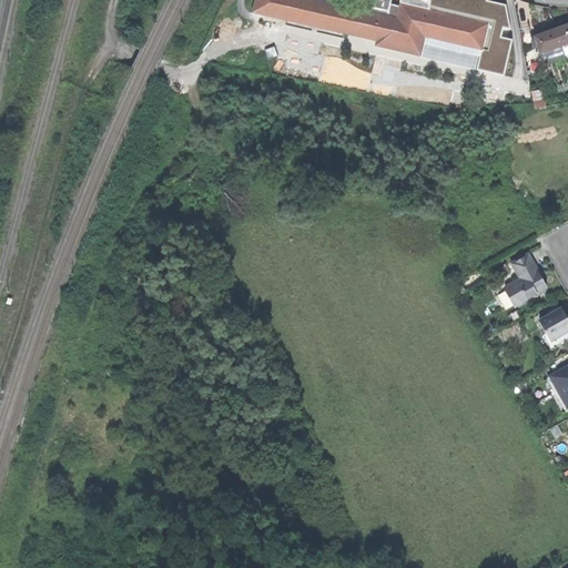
[(425,37),(482,50),(488,24),(479,22),(484,0),(442,0),(440,13),(418,8),(399,3),(399,6),(397,18),(387,16),(389,3),(389,0),(358,0),(357,9),(320,0),(255,0),(253,10),(376,39),(375,44),(421,54),(425,37)]
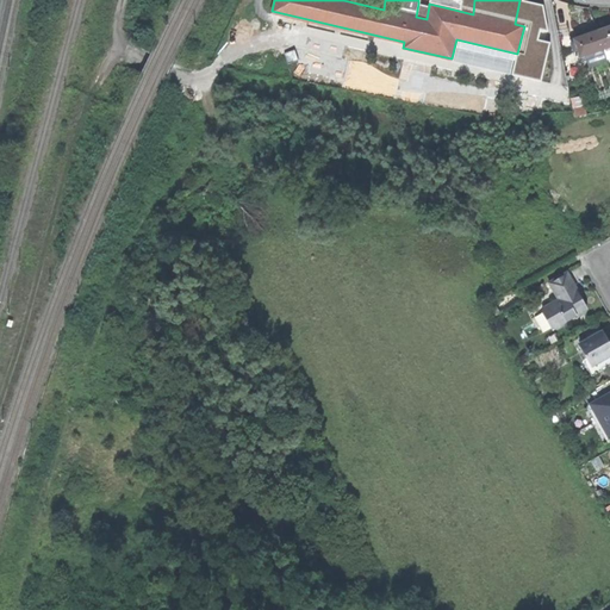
[(429,6),(418,4),(416,17),(427,19),(429,6)]
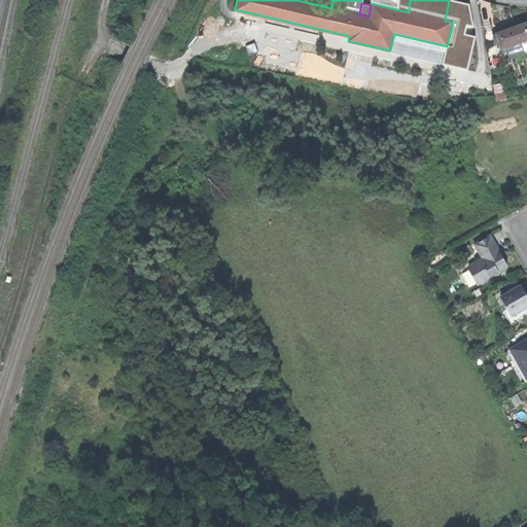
[(526,23),(516,27),(524,51),(526,50),(526,23)]
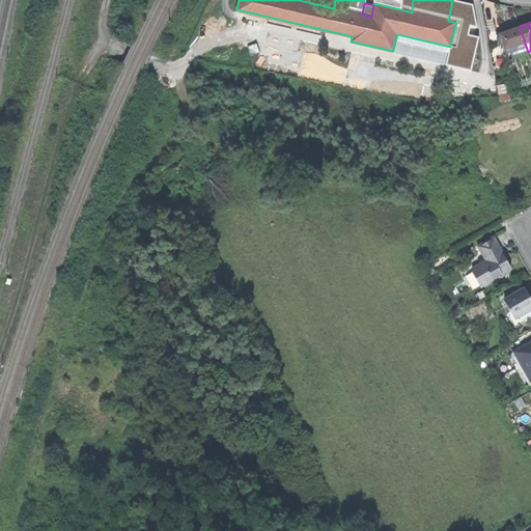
[(528,52),(520,27),(508,31),(500,34),(500,36),(497,38),(500,46),(503,45),(505,50),(510,48),(513,57),(528,52)]
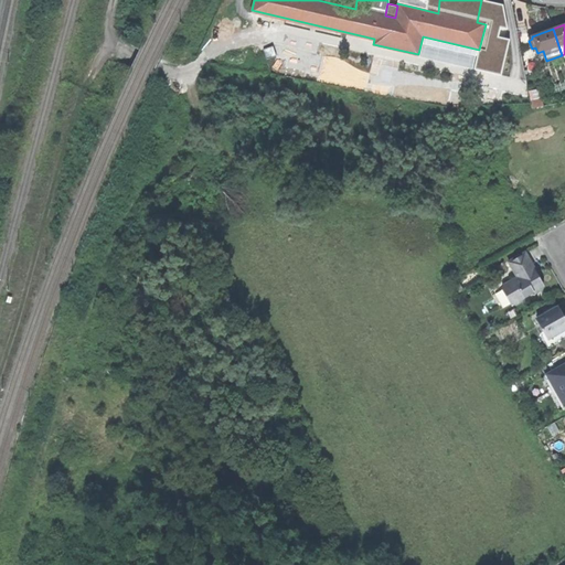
[(266,60),(275,59),(273,48),(264,49),(266,60)]
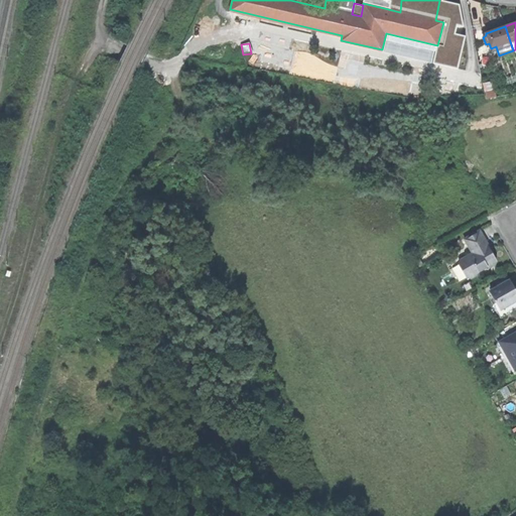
[(479,230),(464,239),(473,254),(470,257),(467,255),(459,260),(459,264),(462,267),(462,271),(467,275),(466,277),(468,277),(470,278),(479,273),(478,272),(486,267),(489,268),(495,263),(496,261),(491,252),(489,253),(487,248),(484,244),(487,243),(479,230)]
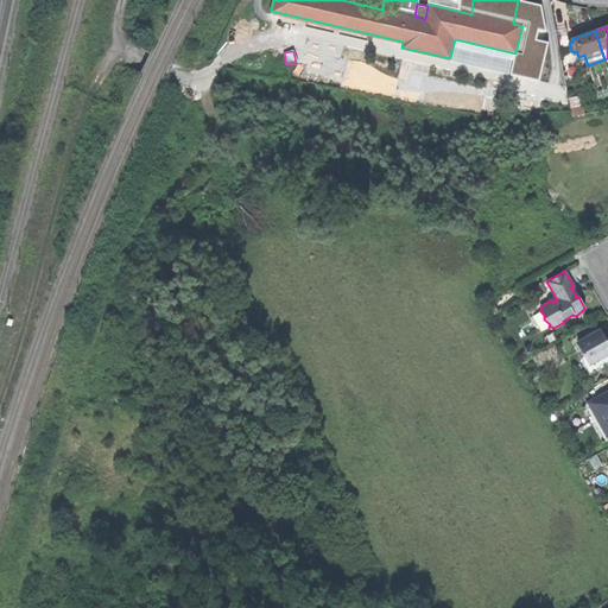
[(578,344),(594,373),(607,365),(607,343),(601,331),(578,344)]
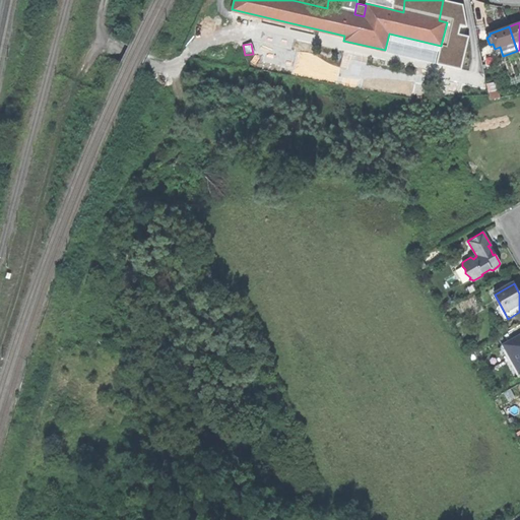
[(504,344),(519,374),(519,373),(519,324),(504,334),(508,342),(504,344)]
